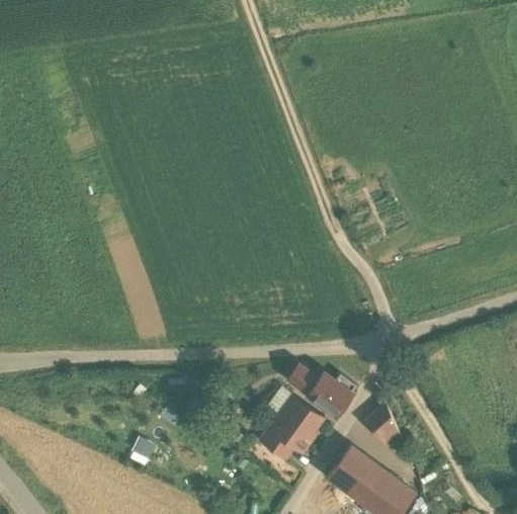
[(329,379),(329,380),(323,375),(318,381),(297,367),(288,380),(316,399),(338,415),(352,396),(329,379)]
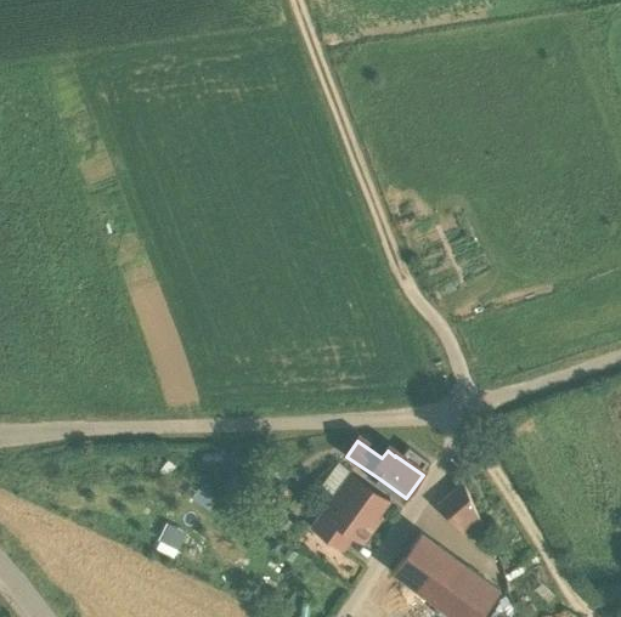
[(220,486),(233,499),(252,482),(238,469),(220,486)]
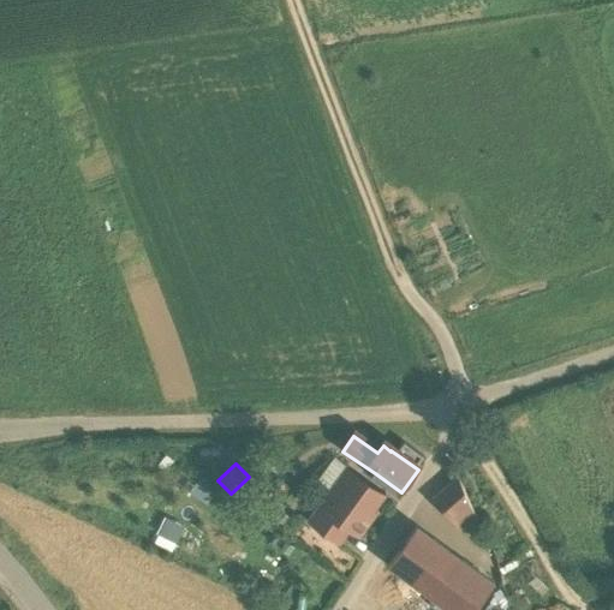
[(385,497),(347,470),(308,525),(339,548),(349,533),(358,540),(370,524),(368,521),(385,497)]
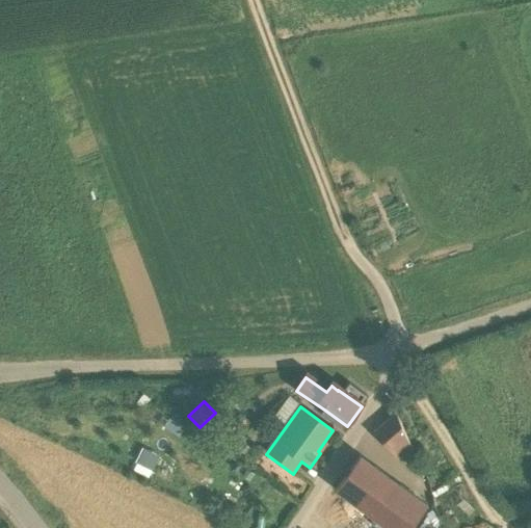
[(393,415),(370,432),(395,460),(409,450),(393,415)]
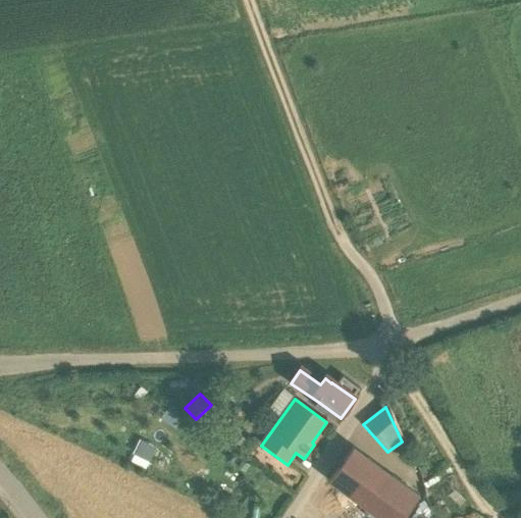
[(230,441),(241,451),(247,444),(237,434),(230,441)]
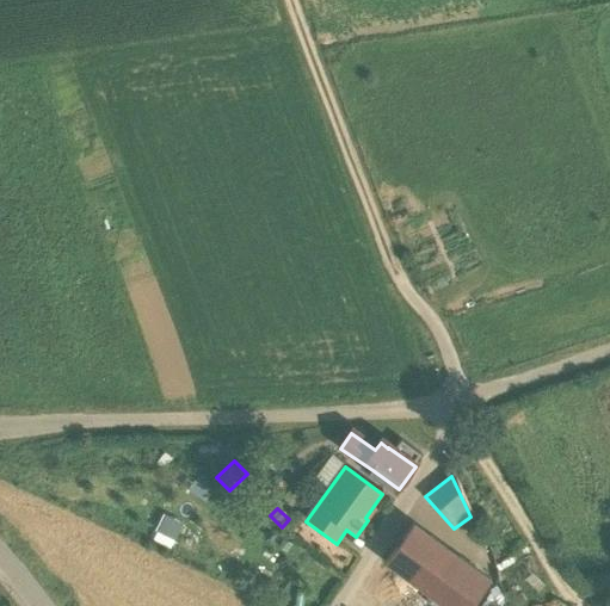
[(416,523),(390,563),(456,605),(472,605),(493,573),(416,523)]
